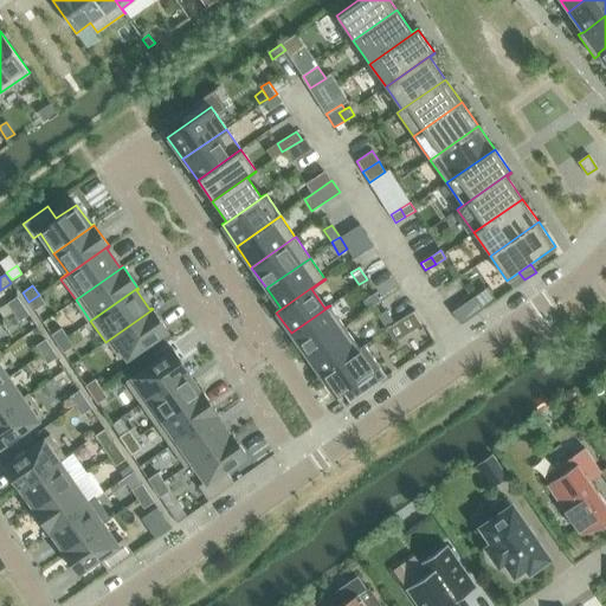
[(362,301),(368,309),(380,301),(375,292),(362,301)]
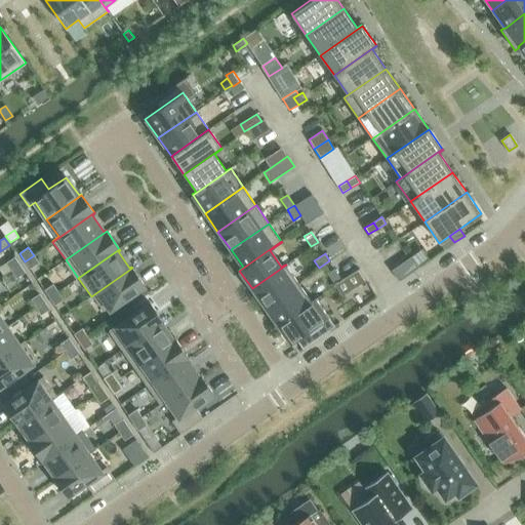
[(39,263),(34,255),(25,261),(30,269),(39,263)]
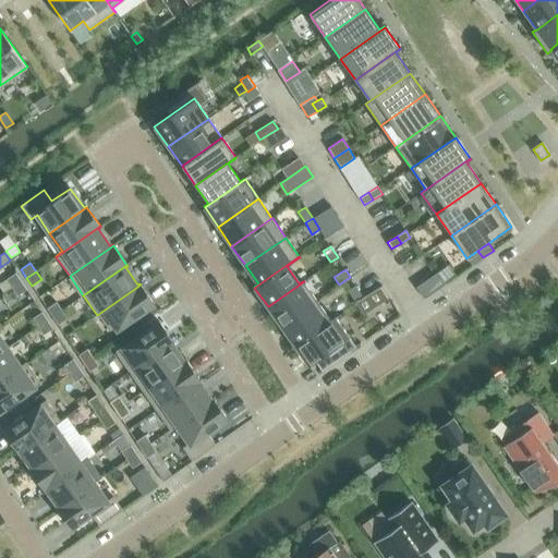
[(437,273),(416,288),(424,299),(446,283),(437,273)]
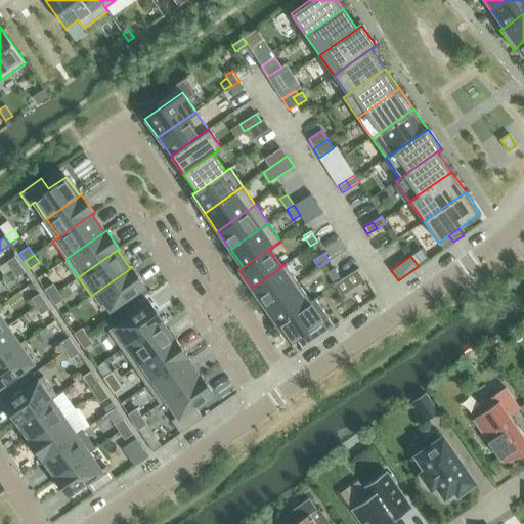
[(19,264),(14,257),(6,262),(11,270),(19,264)]
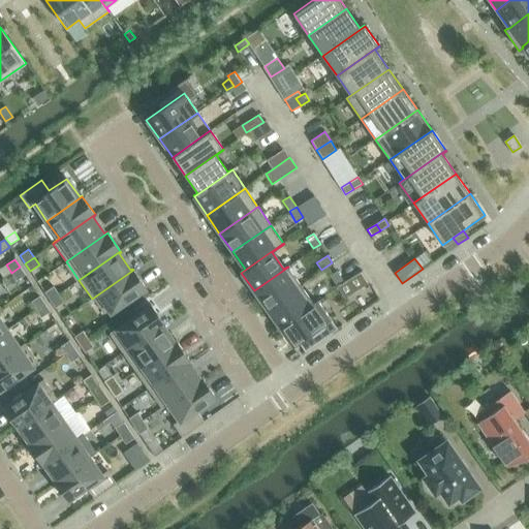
[(25,275),(20,267),(11,273),(17,281),(25,275)]
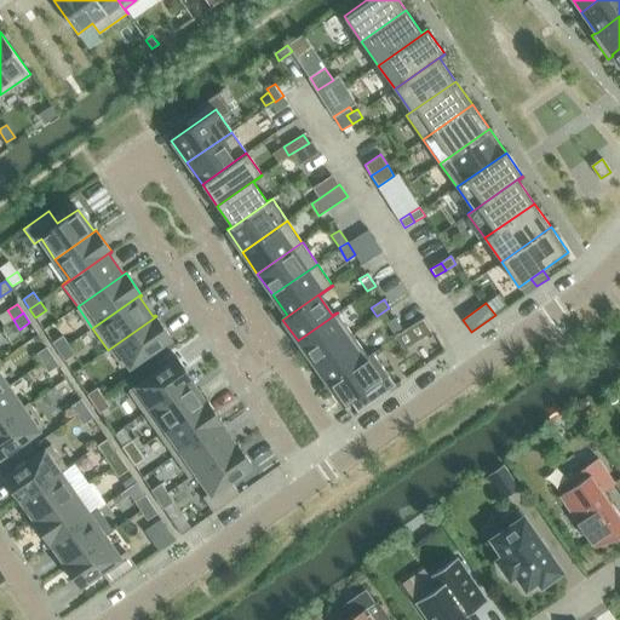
[(313,362),(352,334),(338,313),(298,340),(313,362)]
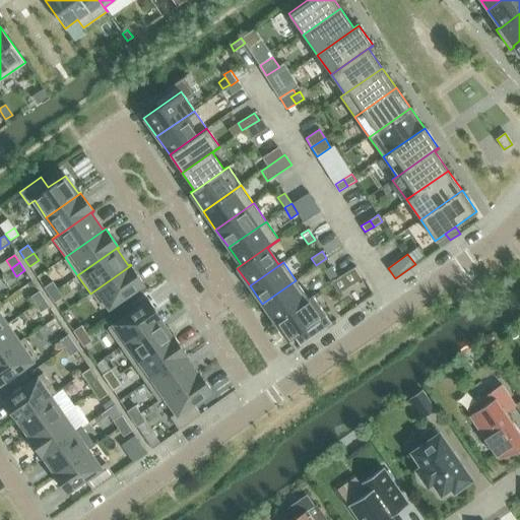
[(110,308),(144,283),(131,265),(90,294),(90,295),(96,290),(110,308)]
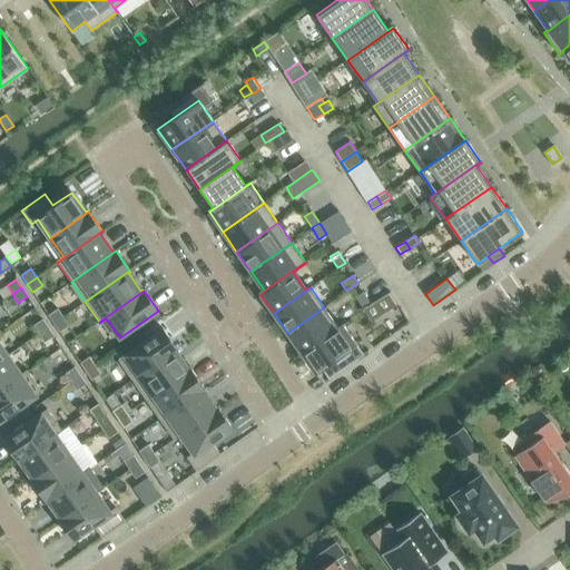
[(355,297),(363,308),(371,304),(363,292),(355,297)]
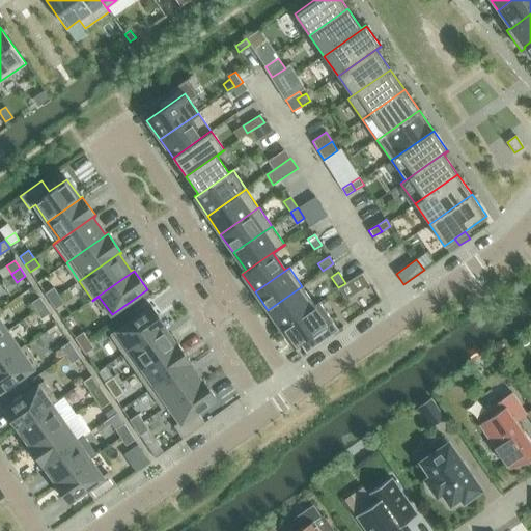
[(345,300),(370,283),(363,272),(338,287),(345,300)]
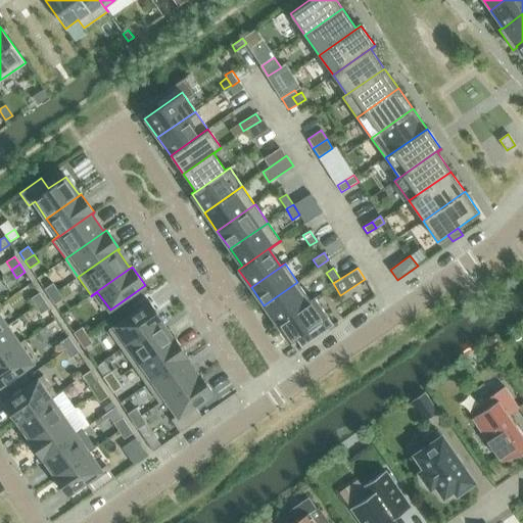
[(276,324),(314,297),(314,296),(310,299),(297,282),(264,305),(276,324)]
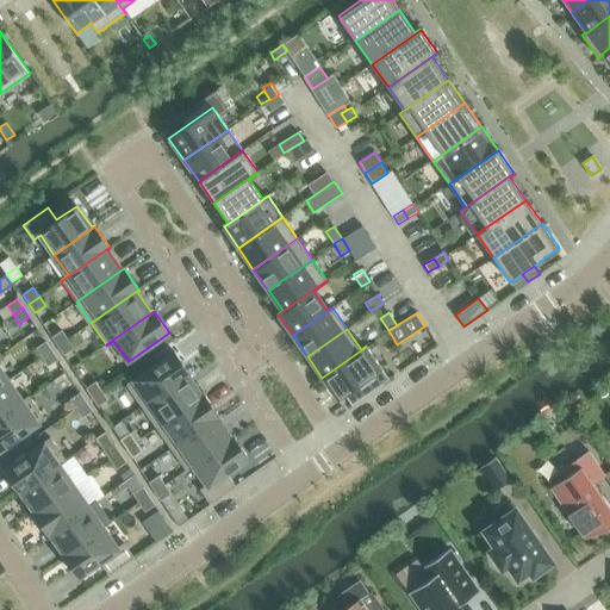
[(62,330),(51,337),(57,346),(68,340),(62,330)]
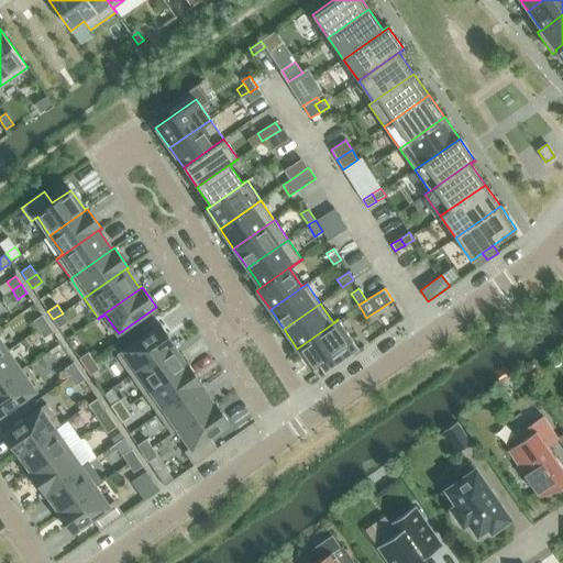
[(68,321),(63,313),(53,319),(58,328),(68,321)]
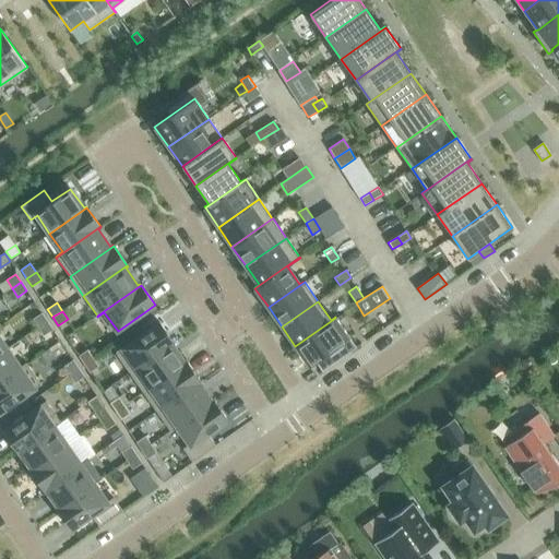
[(47,321),(42,312),(33,319),(38,328),(47,321)]
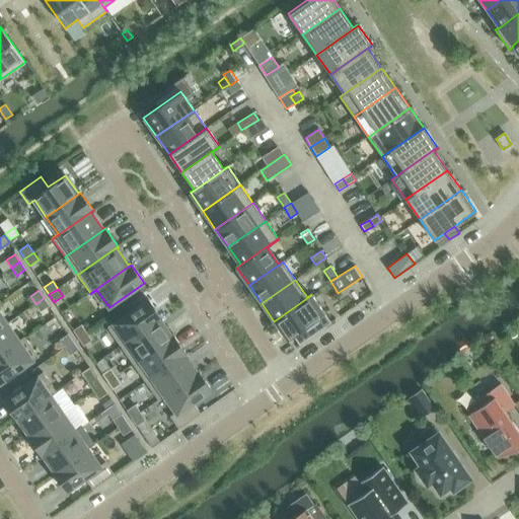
[(324,313),(311,295),(274,321),(287,340),(324,313)]
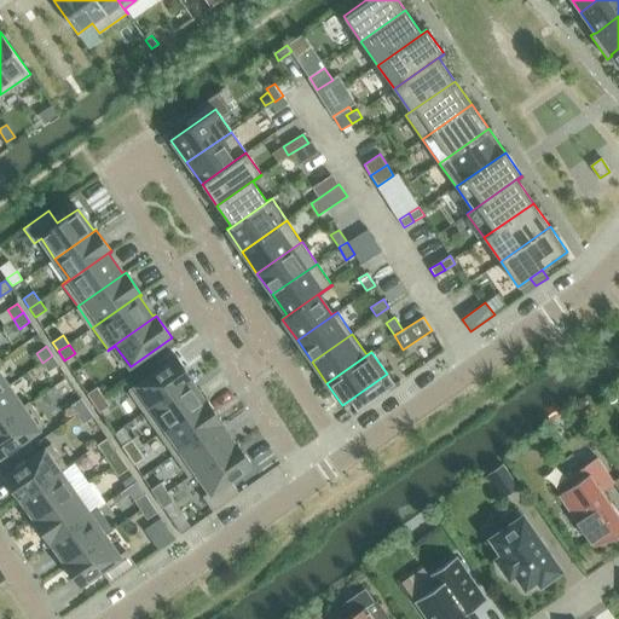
[(58,365),(52,356),(42,363),(48,371),(58,365)]
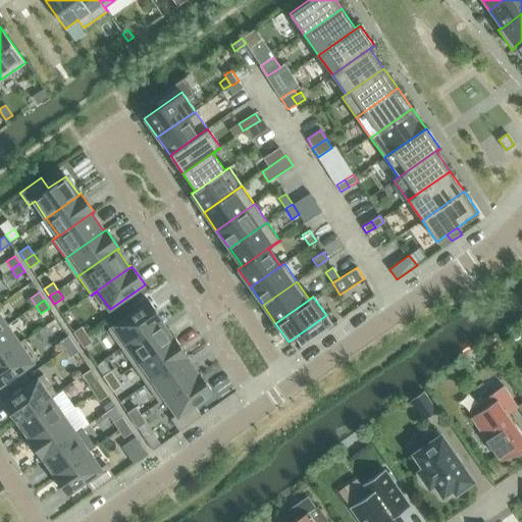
[(121,348),(162,319),(149,300),(108,328),(121,348)]
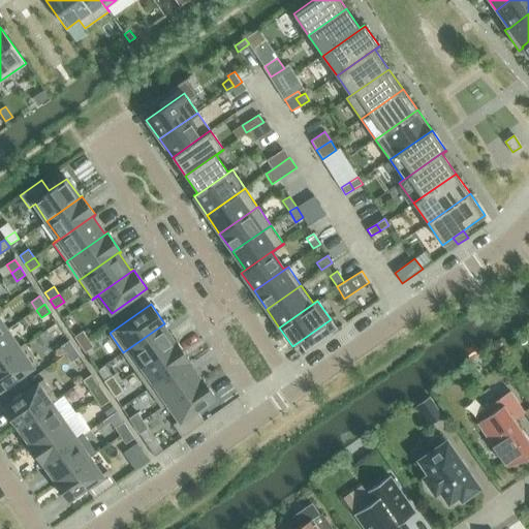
[(135,371),(177,342),(177,341),(175,342),(162,325),(165,324),(164,323),(123,352),(135,371)]
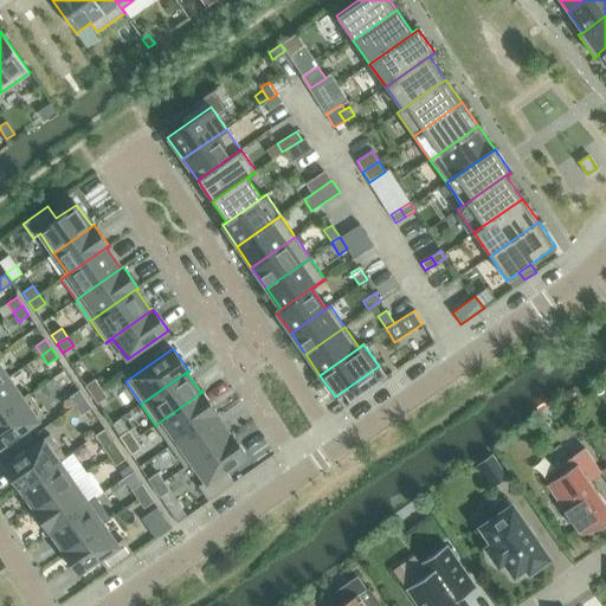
[(0,414),(30,394),(28,393),(21,398),(8,379),(0,384),(0,414)]
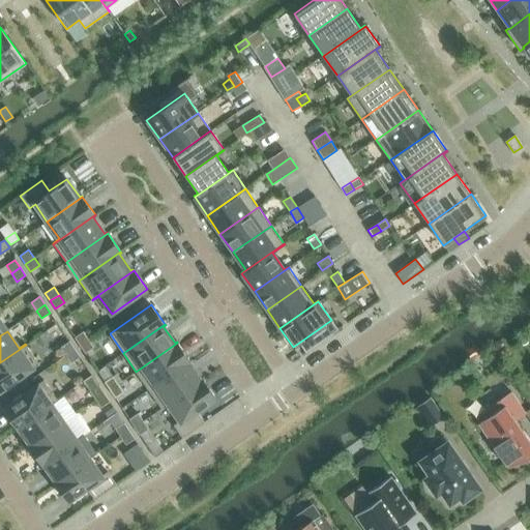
[(88,340),(83,331),(75,337),(80,346),(88,340)]
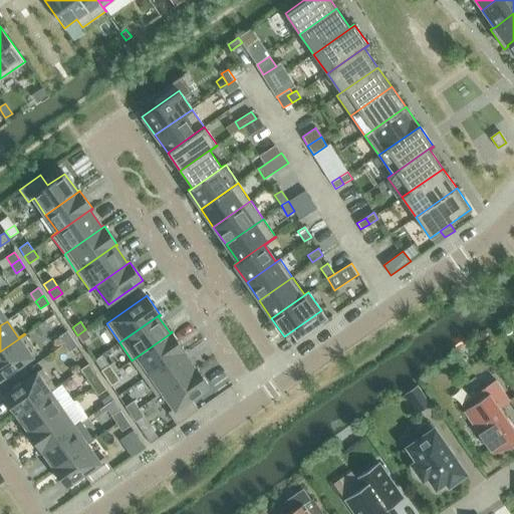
[(91,337),(85,329),(77,335),(82,342),(91,337)]
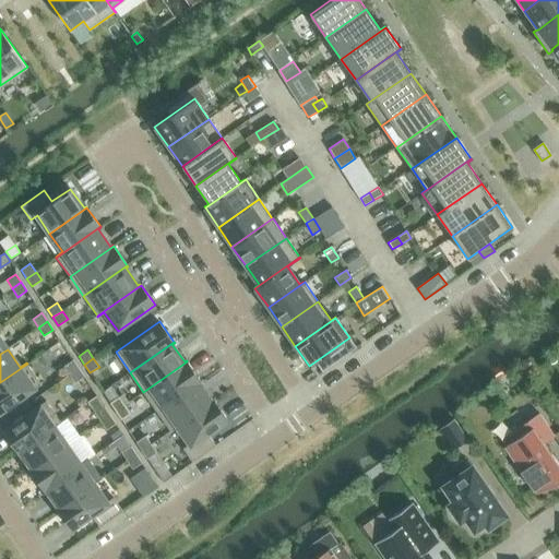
[(79,368),(73,359),(63,366),(70,375),(79,368)]
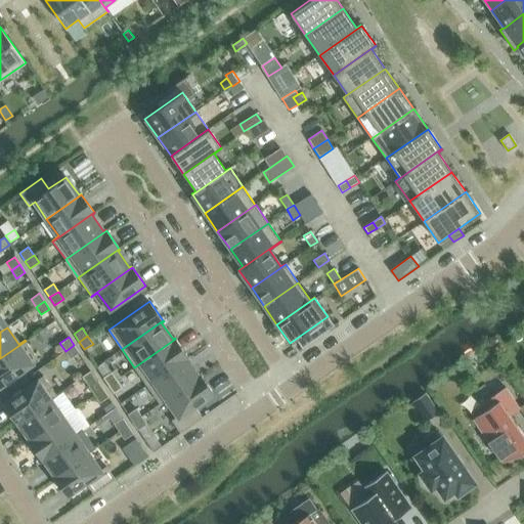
[(147,385),(188,356),(175,339),(134,367),(147,385)]
